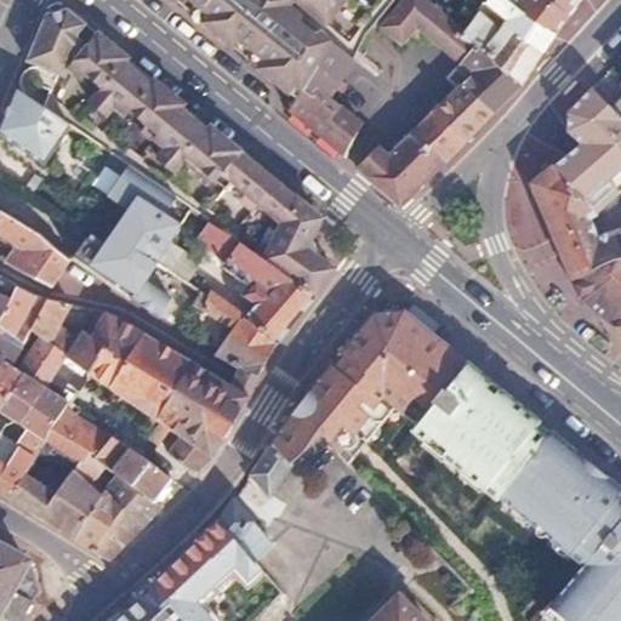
[(171,0),(212,33),(252,67),(268,79),(296,102),(332,41),(354,58),(358,53),(358,50),(360,47),(371,27),(376,30),(383,39),(392,30),(403,40),(416,26),(461,62),(477,44),(463,34),(467,28),(431,0),(403,0),(385,22),(383,21),(379,17),(392,0),(292,0),(285,9),(275,0),(171,0)]
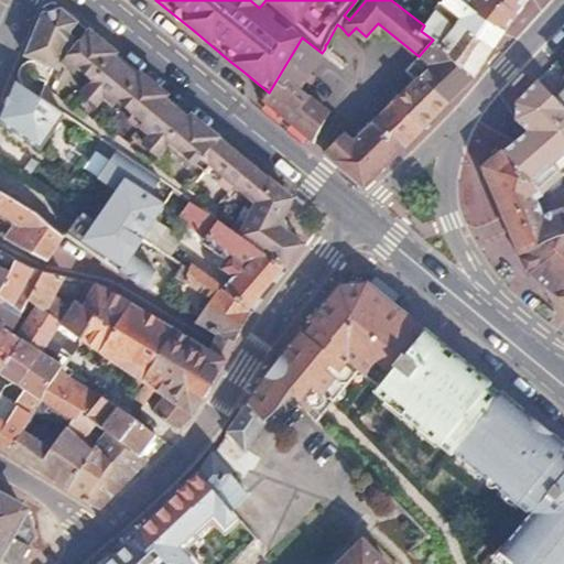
[(443,0),(444,0),(462,15),(459,18),(495,45),(505,31),(474,9),(461,0),(443,0)]
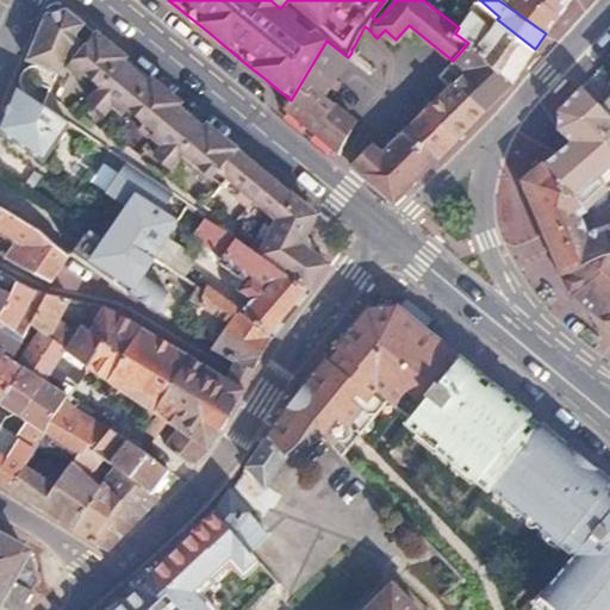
[(498,0),(512,10),(546,33),(561,12),(546,0),(498,0)]
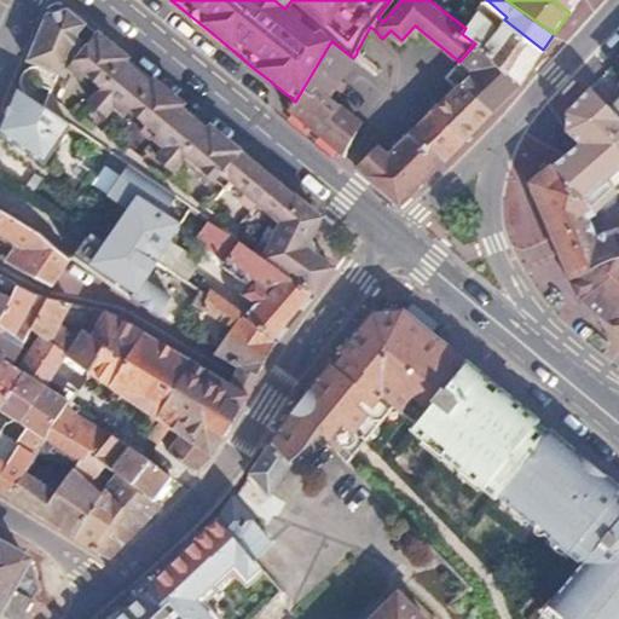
[(554,0),(570,12),(579,0),(554,0)]
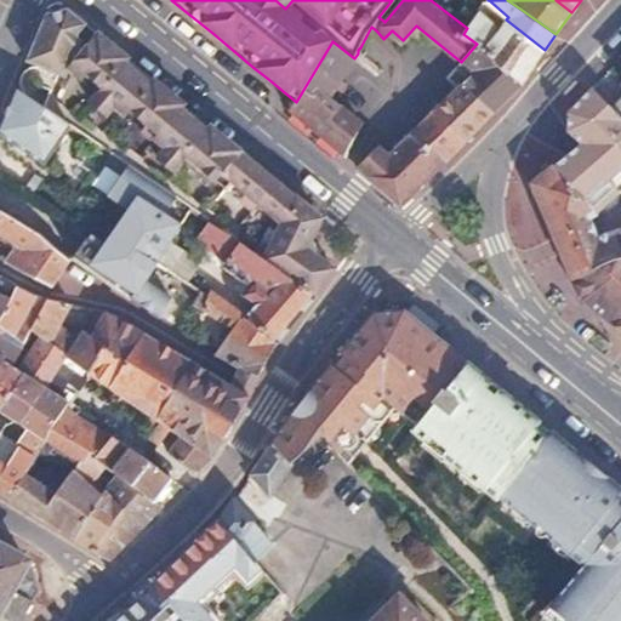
[(467,28),(463,34),(477,44),(524,83),(545,50),(506,20),(502,23),(482,7),(477,13),(477,15),(467,28)]
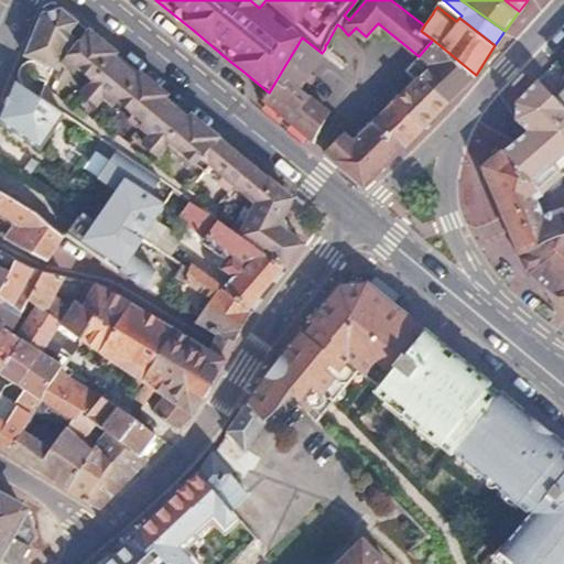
[(42,14),(24,57),(58,71),(65,55),(65,35),(73,26),(58,14),(42,14)]
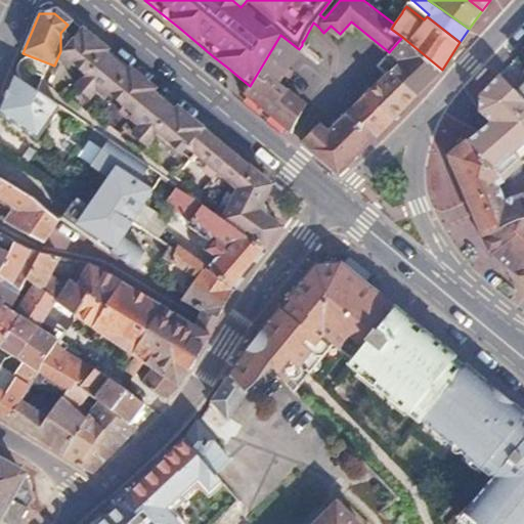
[(68,25),(60,33),(101,67),(108,57),(68,25)]
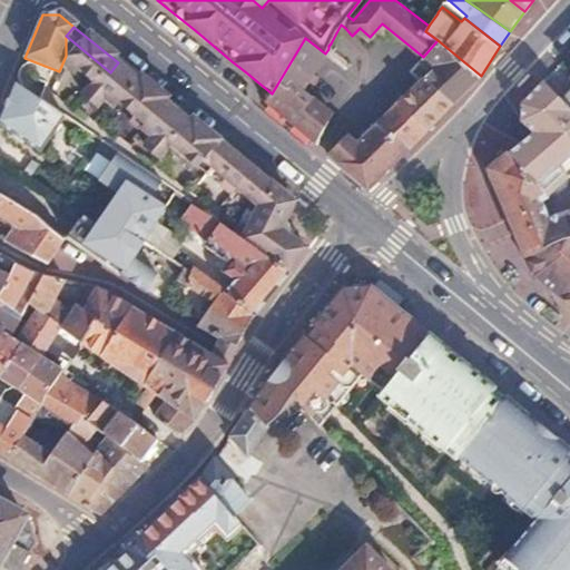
[(25,58),(15,84),(65,116),(68,118),(86,96),(89,98),(110,72),(66,36),(66,56),(59,71),(25,58)]
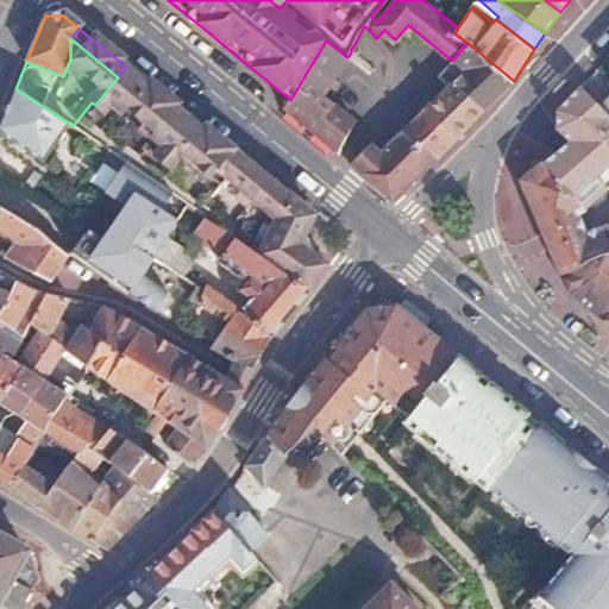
[(290,100),(284,111),(341,157),(351,131),(349,129),(353,119),(324,96),(347,57),(326,41),(290,100)]
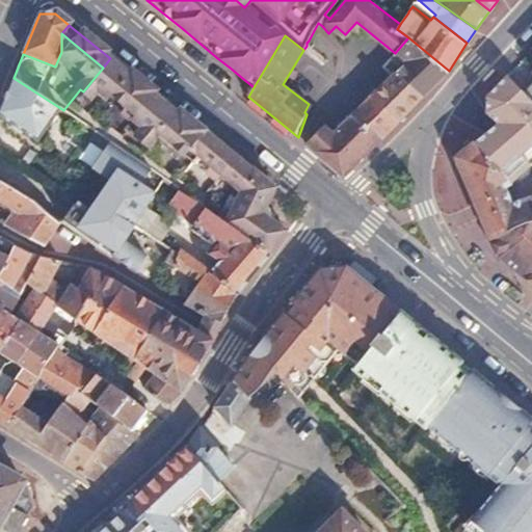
[(395,53),(383,68),(393,76),(399,71),(425,95),(449,71),(408,37),(395,53)]
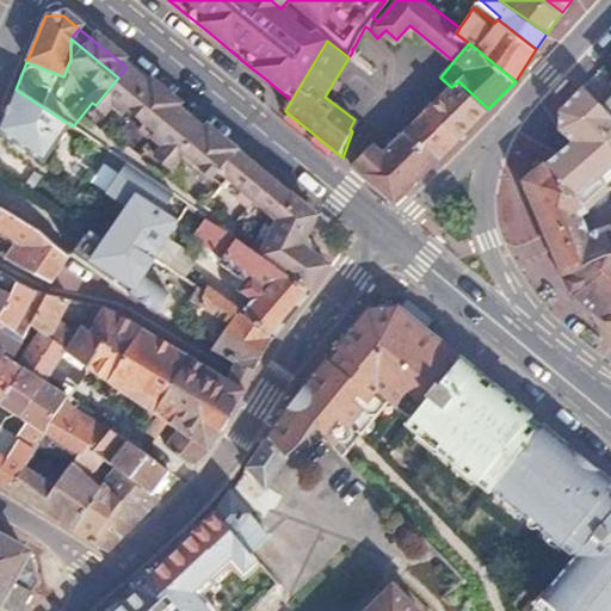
[(127,67),(118,78),(165,115),(172,105),(127,67)]
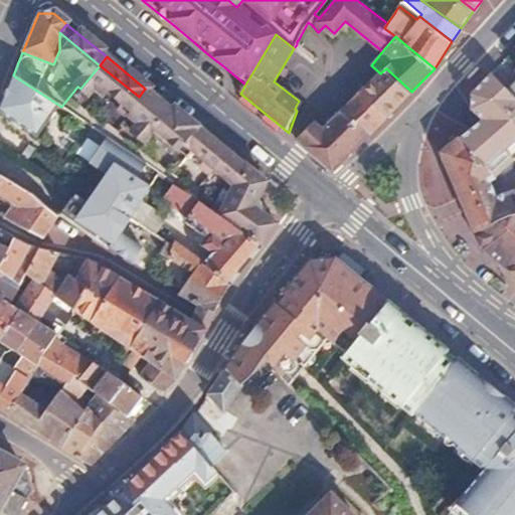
[(77,87),(61,107),(93,128),(95,130),(125,94),(135,103),(139,97),(100,65),(80,89),(77,87)]
